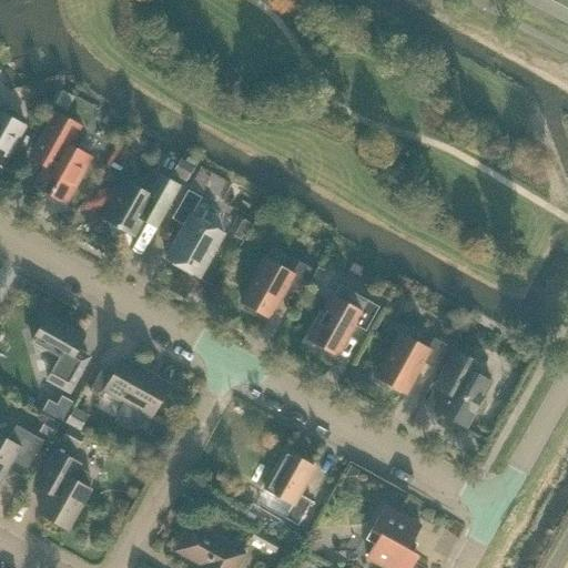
[(0,169),(2,170),(27,127),(18,121),(19,120),(18,115),(10,111),(6,112),(4,114),(0,111),(0,169)]
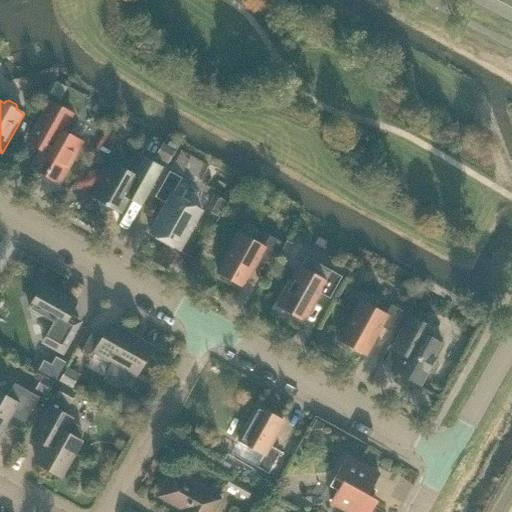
[(50,102),(27,143),(41,150),(31,168),(59,184),(82,143),(62,132),(72,114),(50,102)]
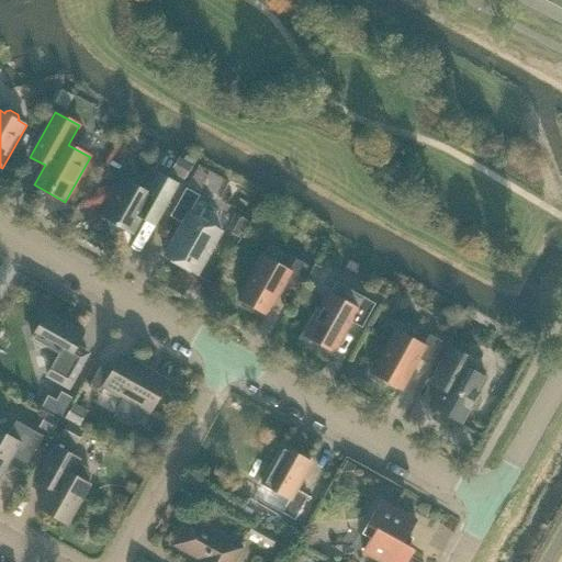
[(183,180),(192,165),(178,156),(169,171),(183,180)]
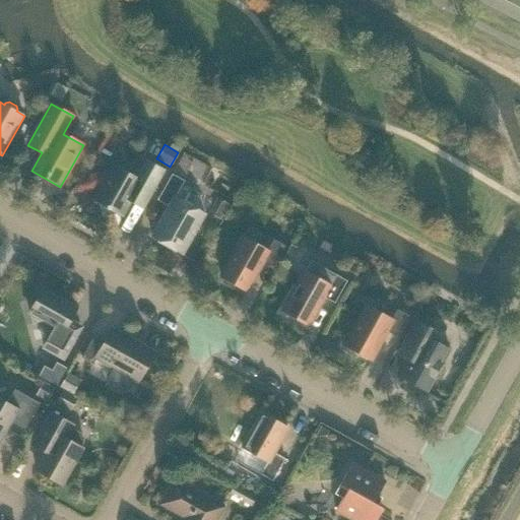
[(186,173),(192,163),(180,155),(174,167),(186,173)]
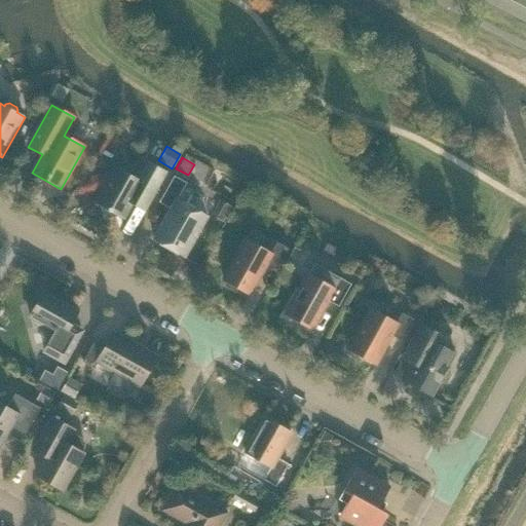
[(101,205),(103,213),(108,212),(109,213),(112,212),(124,219),(133,204),(140,191),(152,198),(166,174),(145,161),(136,180),(114,167),(95,202),(101,205)]
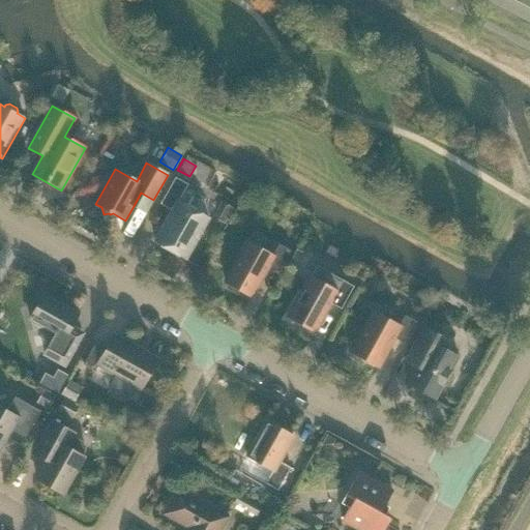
[(193,241),(196,242),(208,218),(178,202),(187,185),(175,178),(160,205),(172,211),(168,219),(165,225),(167,227),(157,243),(155,241),(155,242),(185,259),(184,258),(193,241)]
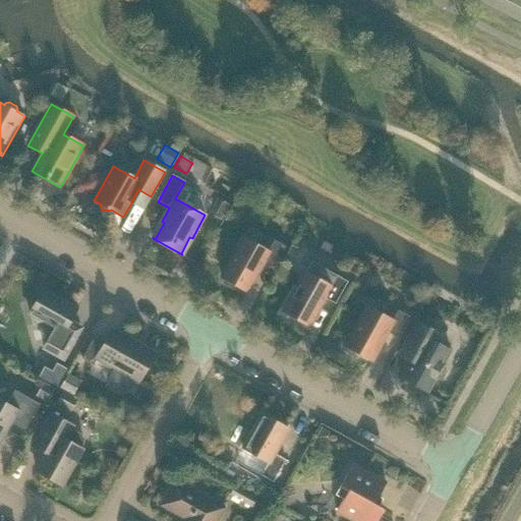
[(218,197),(210,212),(222,219),(230,205),(218,197)]
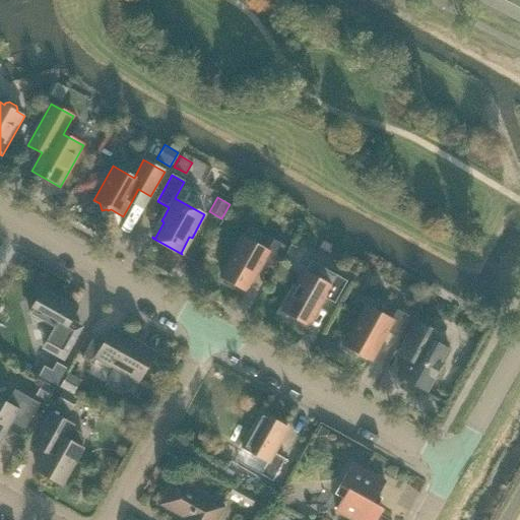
[(222,282),(233,288),(235,284),(247,291),(263,262),(273,268),(286,247),(274,240),(268,252),(244,238),(221,277),(224,279),(222,282)]
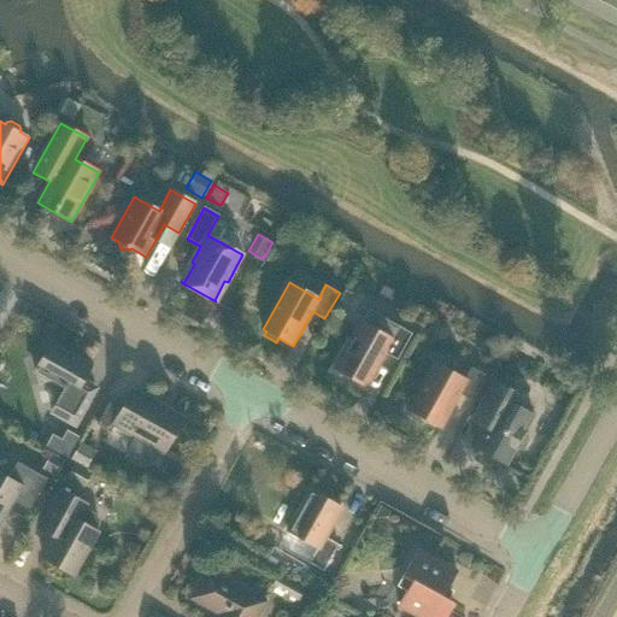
[(345,289),(335,307),(344,311),(353,294),(345,289)]
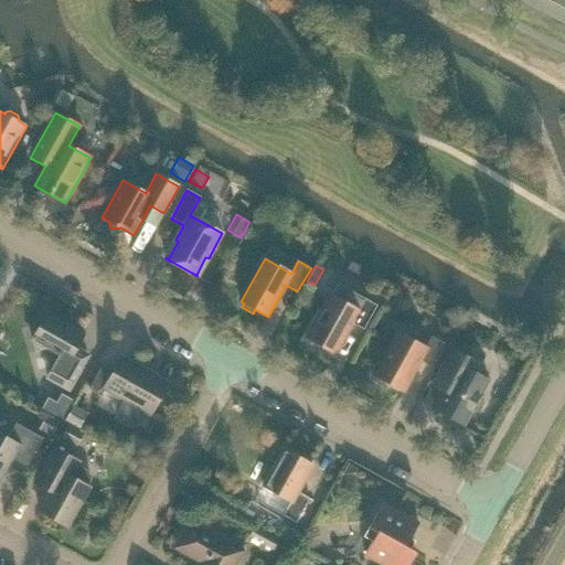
[(358,310),(331,296),(308,339),(336,353),(352,322),(364,329),(376,306),(364,299),(358,310)]
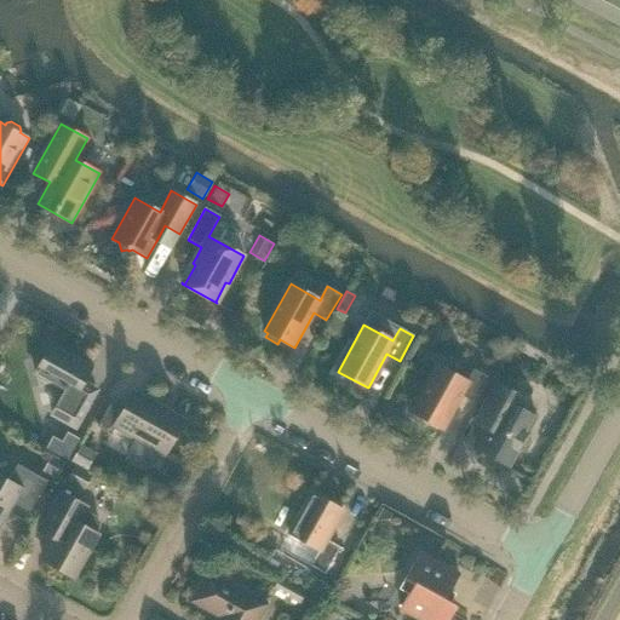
[(91,368),(51,346),(40,366),(34,367),(39,386),(51,383),(65,391),(52,414),(75,428),(90,402),(76,395),(91,368)]
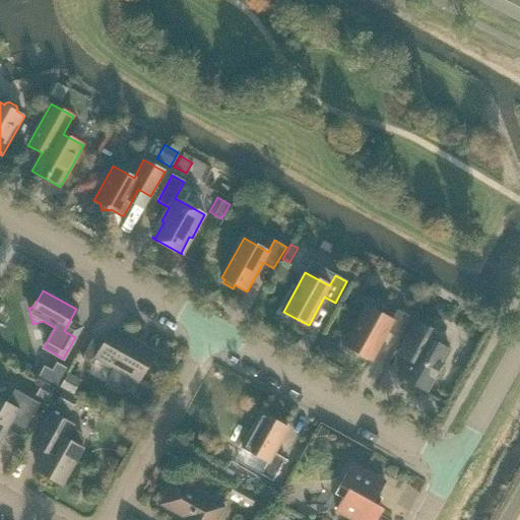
[(391,320),(367,307),(345,346),(371,361),(387,332),(397,337),(409,316),(397,310),(391,320)]
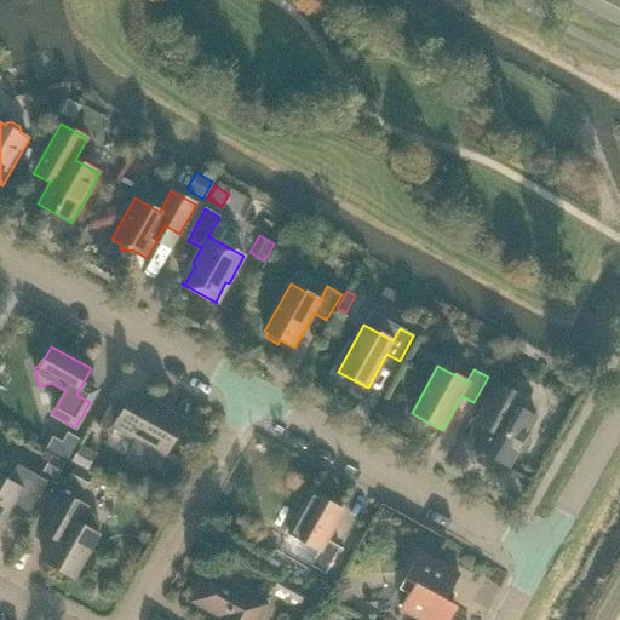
[(518,451),(522,453),(526,452),(530,442),(530,437),(527,436),(537,418),(518,408),(524,399),(497,383),(474,423),(488,431),(478,451),(509,468),(518,451)]
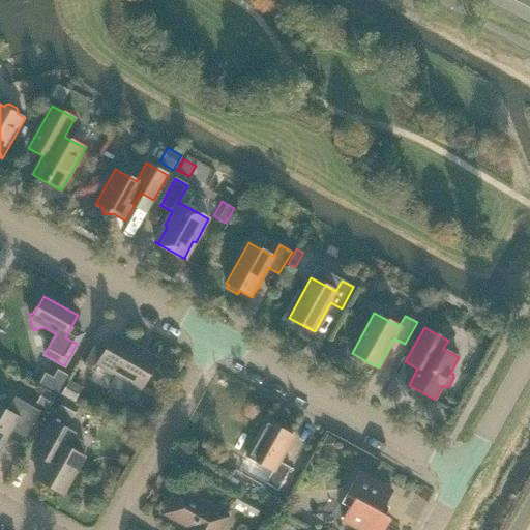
[(84,364),(95,372),(98,365),(140,389),(157,359),(114,335),(110,346),(108,349),(96,343),(84,364)]
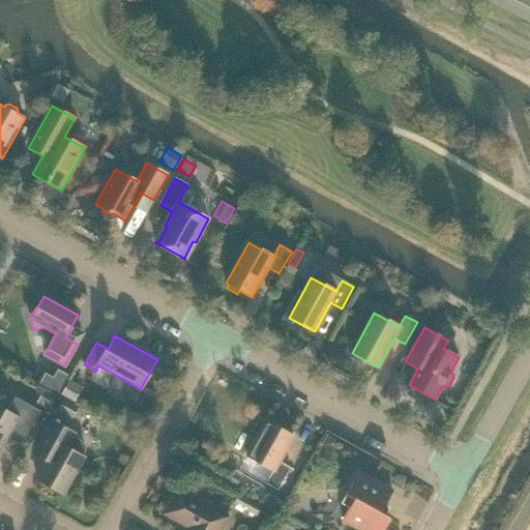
[(61,394),(74,402),(81,387),(68,381),(61,394)]
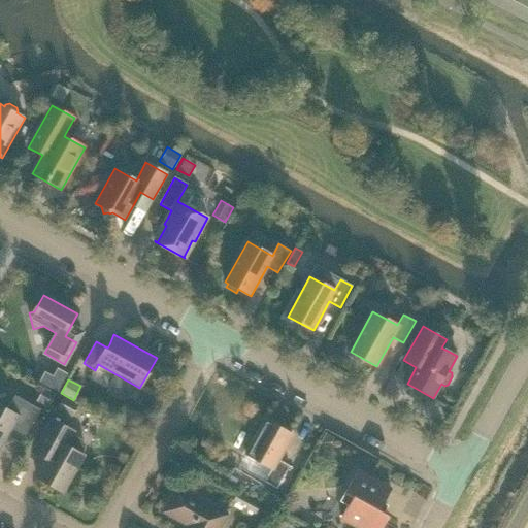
[(57,394),(44,388),(40,394),(43,403),(50,406),(57,394)]
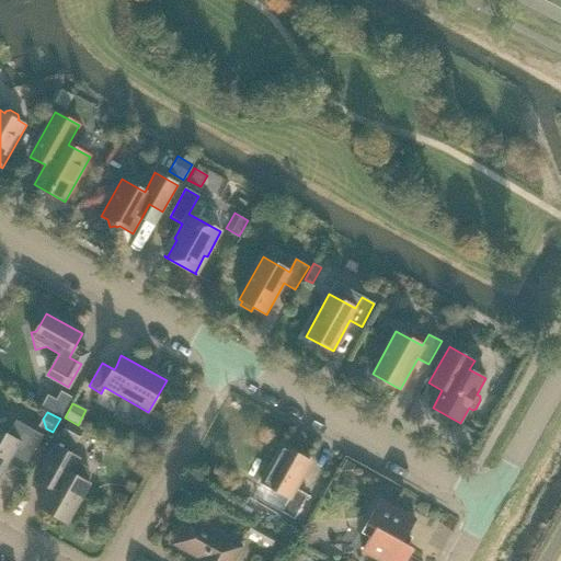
[(162,439),(170,426),(153,418),(147,431),(162,439)]
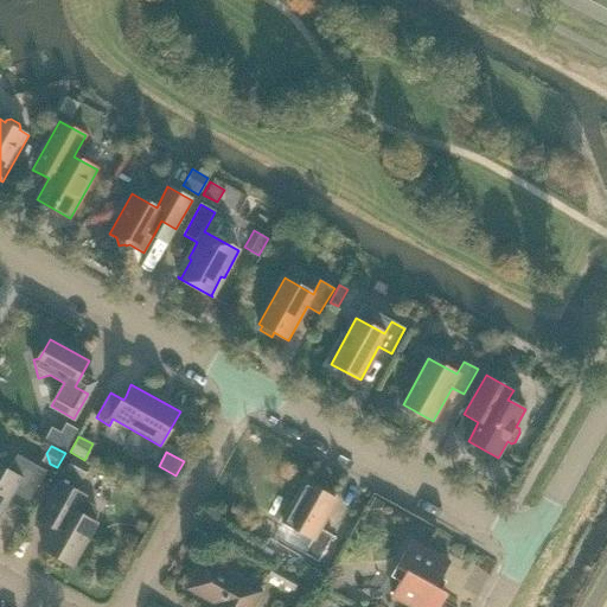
[(0,513),(12,493),(30,503),(46,472),(18,455),(8,472),(0,467),(0,513)]
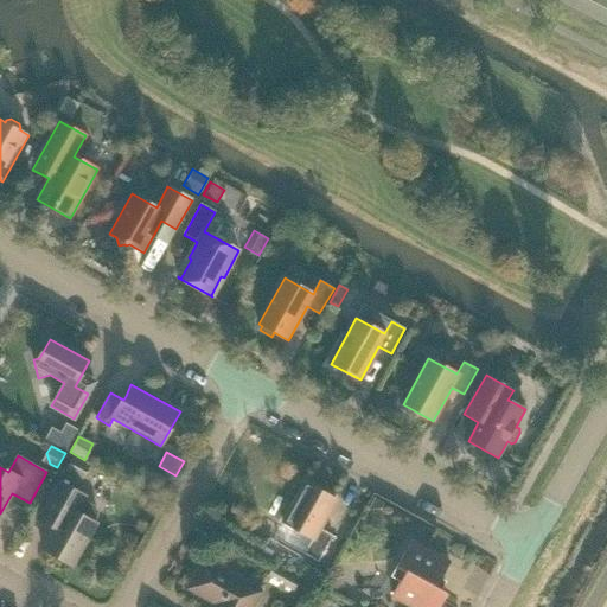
[(65,471),(82,480),(89,466),(71,458),(65,471)]
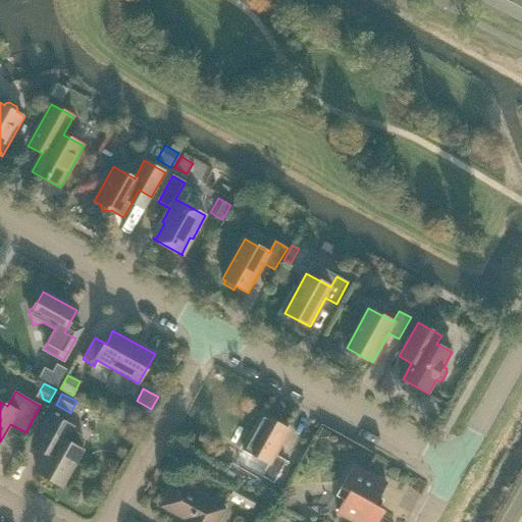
[(65,422),(51,414),(37,440),(50,448),(45,457),(37,472),(62,486),(83,451),(81,450),(84,444),(84,439),(82,436),(70,430),(68,433),(61,429),(65,422)]
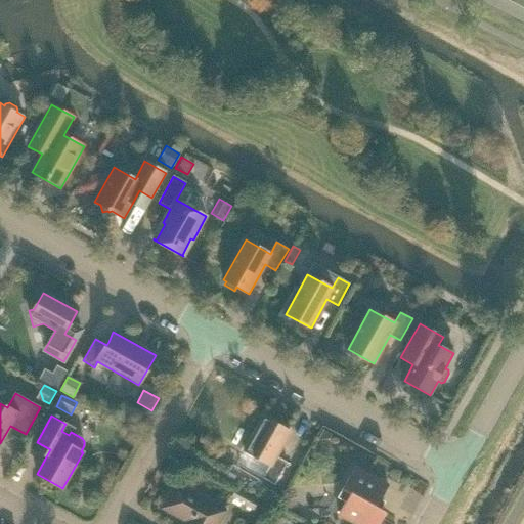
[(264,417),(245,452),(269,466),(262,478),(274,485),(287,463),(275,456),(290,431),(264,417)]
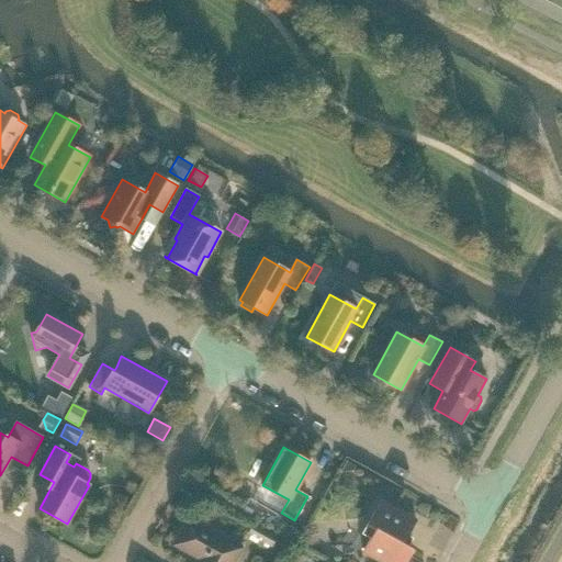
[(355,467),(346,461),(340,472),(352,471),(355,467)]
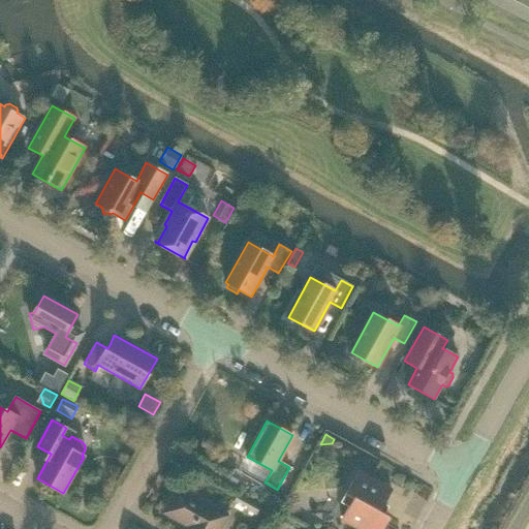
[(358,471),(340,503),(349,507),(342,520),(359,528),(382,528),(389,518),(380,512),(392,491),(358,471)]
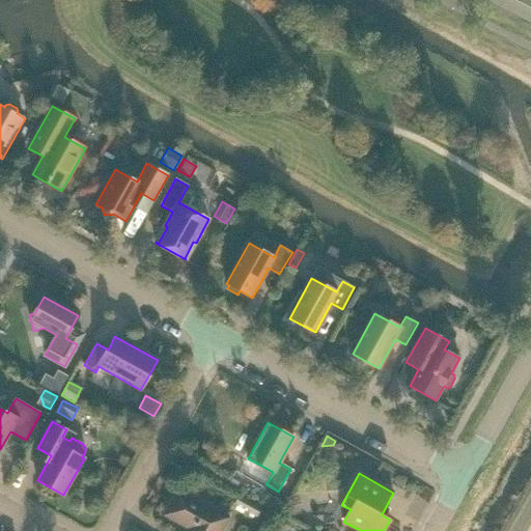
[(178,491),(165,515),(190,529),(189,530),(220,530),(227,519),(178,491)]
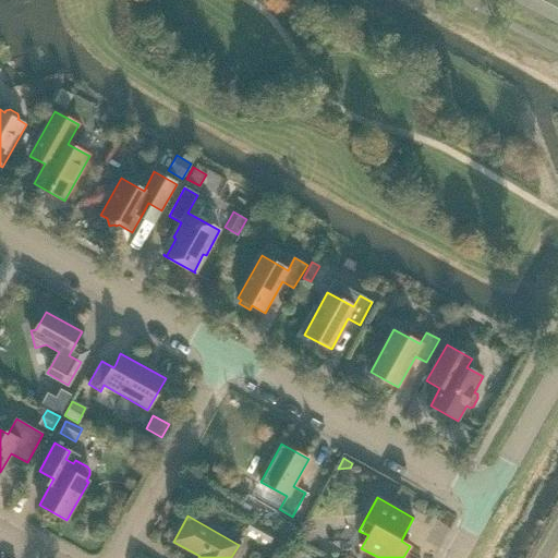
[(250,521),(245,529),(268,542),(273,533),(250,521)]
